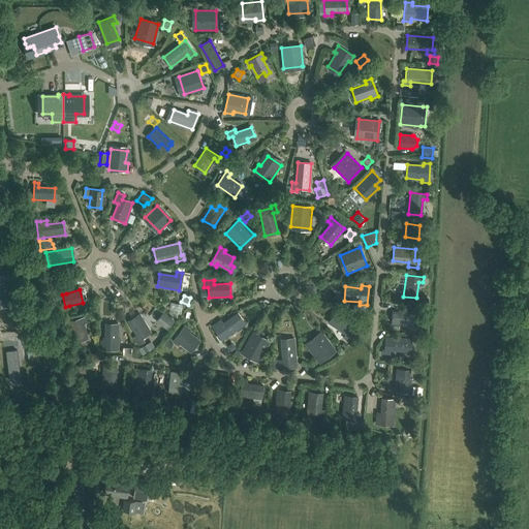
[(413,327),(414,309),(409,309),(409,313),(393,312),(392,324),(413,327)]
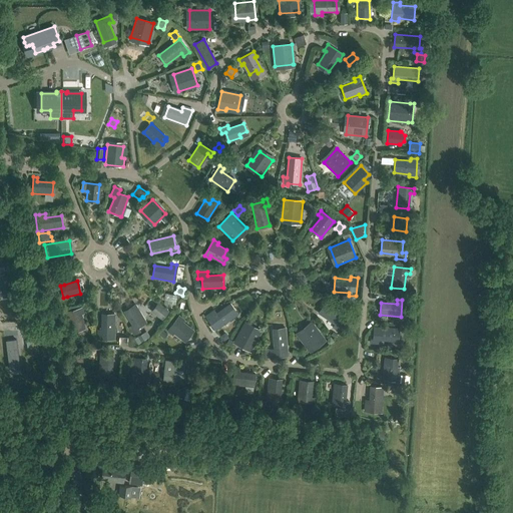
[(339,331),(341,328),(341,327),(340,326),(346,316),(326,302),(318,313),(335,324),(333,327),(339,331)]
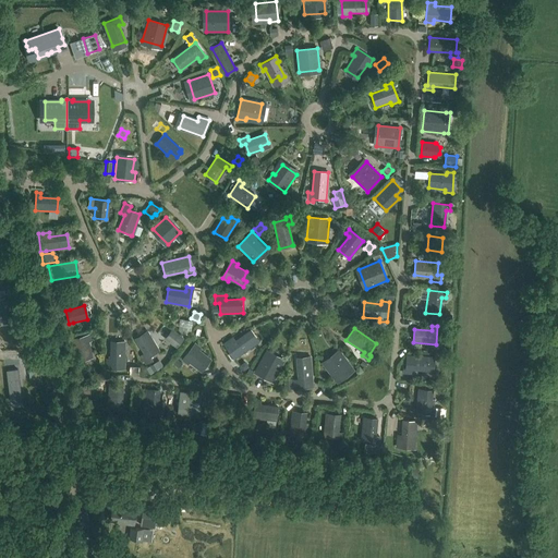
[(177,346),(182,338),(172,330),(166,338),(177,346)]
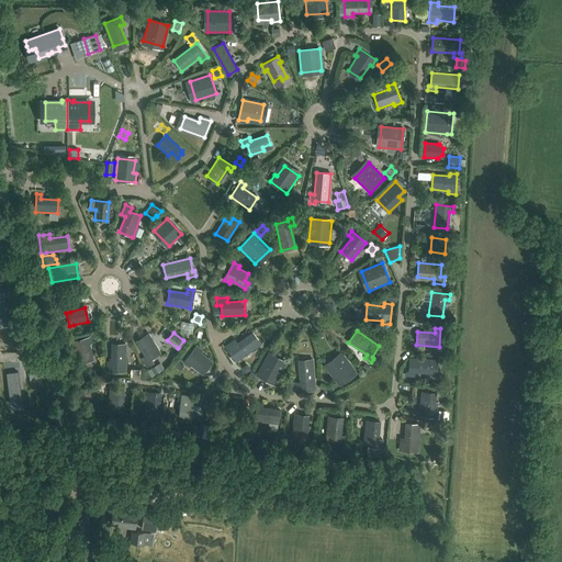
[(146,367),(153,363),(150,360),(160,353),(148,334),(136,341),(145,356),(142,358),(146,367)]
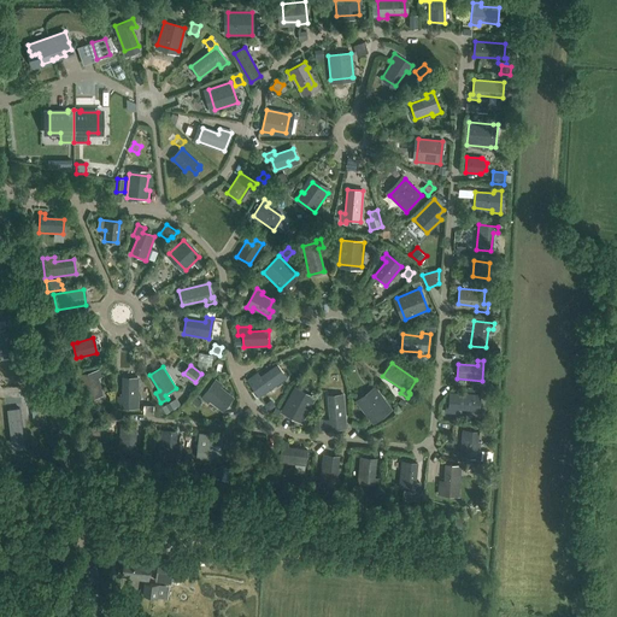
[(283,380),(275,368),(262,377),(258,374),(248,380),(260,395),(283,380)]
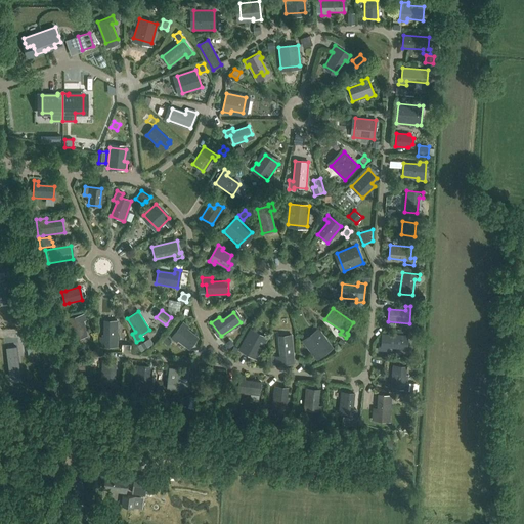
[(86,333),(83,321),(86,320),(85,314),(66,318),(68,324),(71,324),(75,339),(80,338),(79,335),(86,333)]
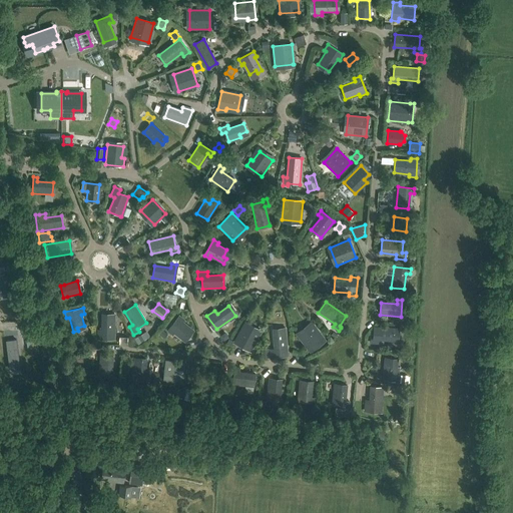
[(114,336),(114,315),(101,315),(101,330),(97,330),(97,340),(103,340),(103,336),(114,336)]
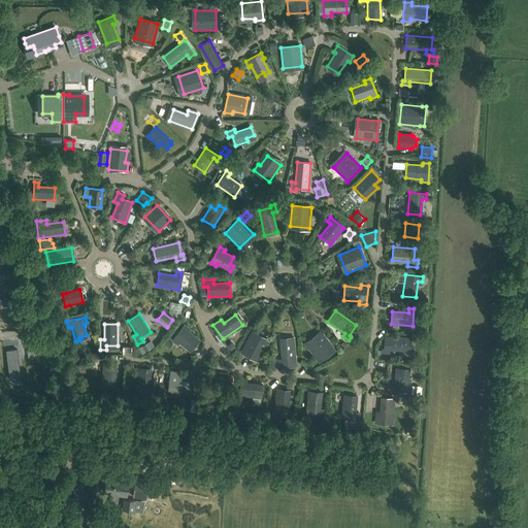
[(185,325),(173,339),(177,343),(179,341),(191,351),(199,340),(188,331),(190,329),(185,325)]
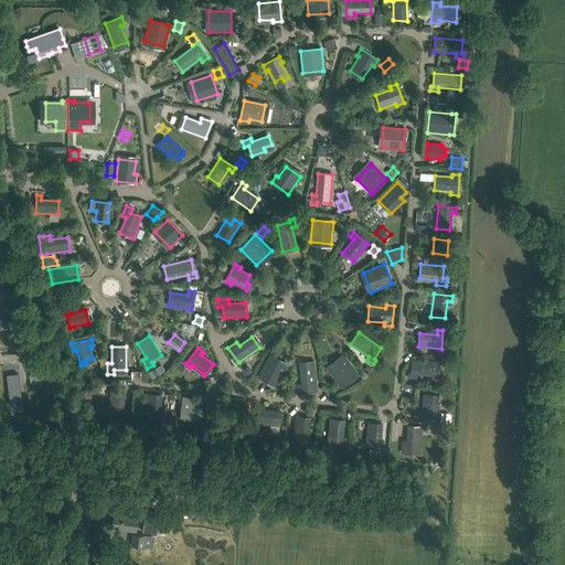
[(68,361),(76,359),(74,351),(67,353),(68,361)]
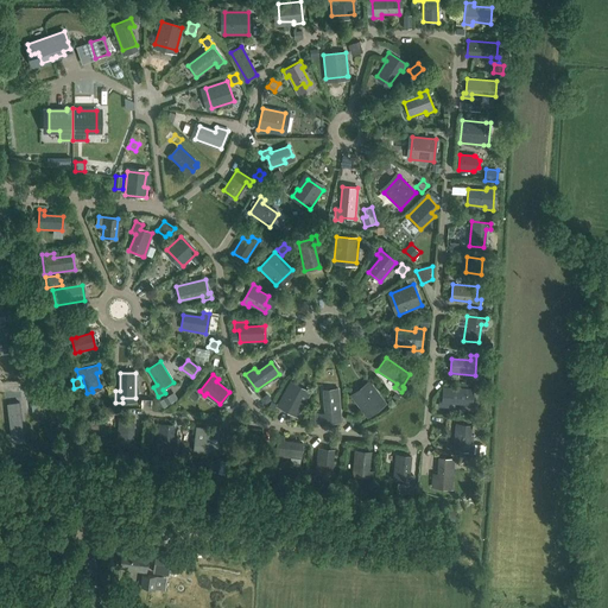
[(297,417),(309,396),(289,385),(277,406),(297,417)]
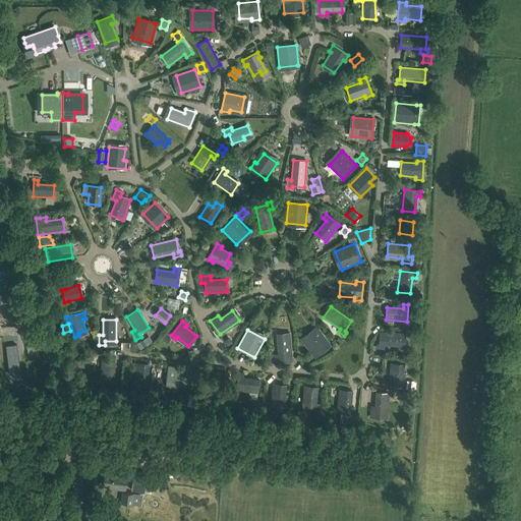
[(314,357),(330,346),(317,330),(302,341),(314,357)]
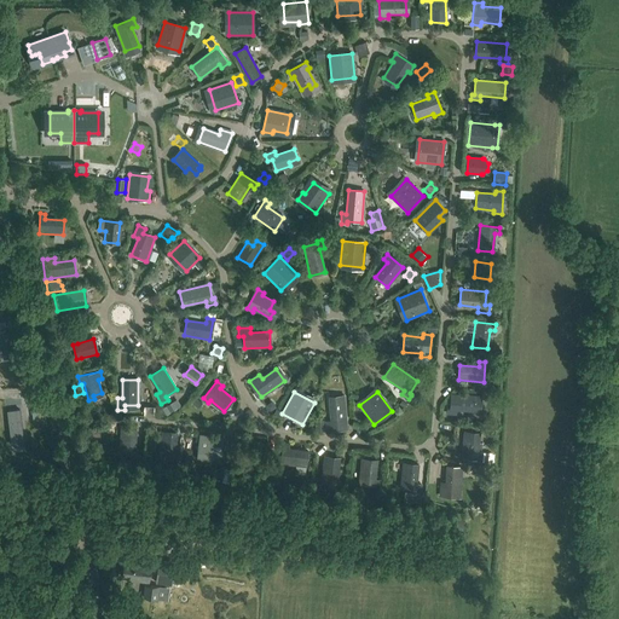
[(480,412),(481,397),(451,394),(450,409),(447,409),(447,415),(456,415),(456,410),(480,412)]
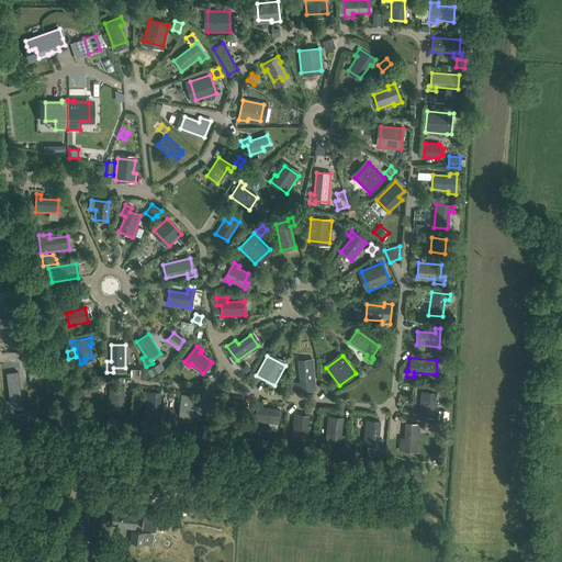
[(180,370),(184,366),(178,361),(175,366),(180,370)]
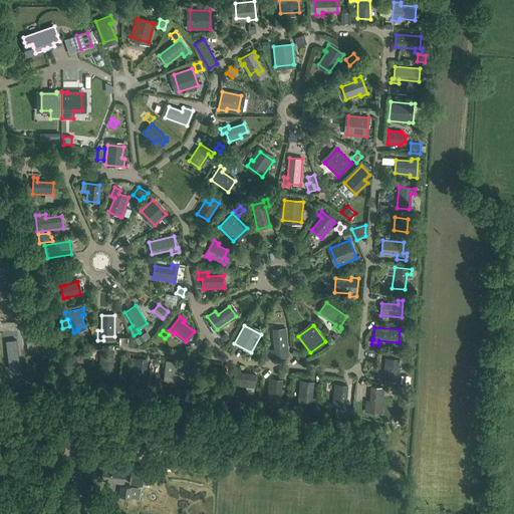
[(336,339),(339,334),(333,330),(330,334),(336,339)]
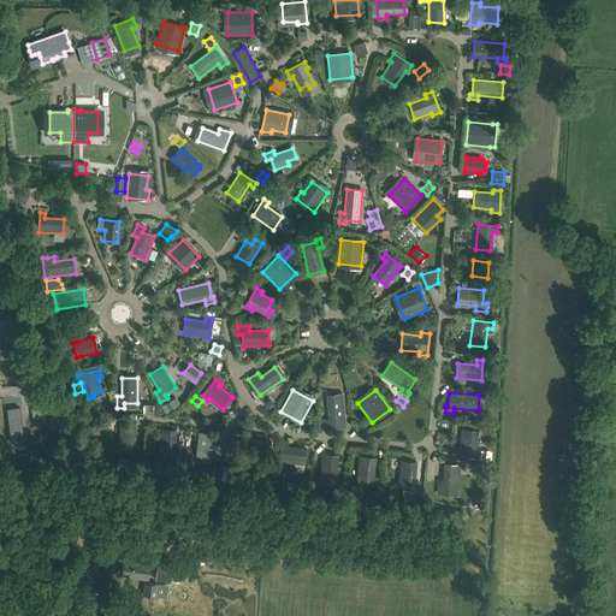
[(325,428),(345,427),(343,398),(327,400),(330,419),(325,419),(325,428)]
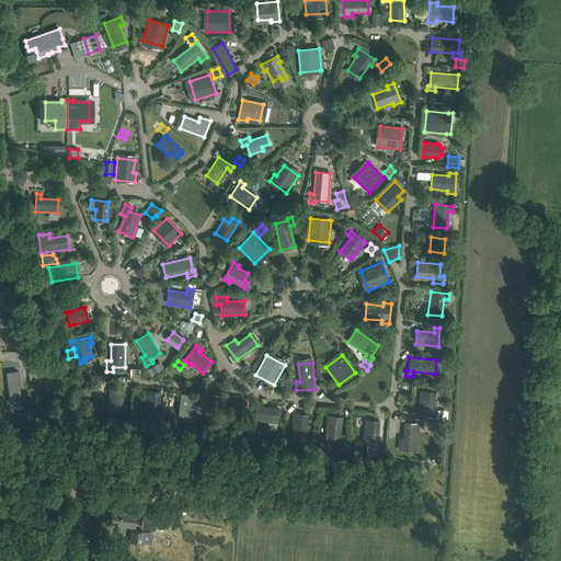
[(148,378),(155,374),(150,368),(144,371),(148,378)]
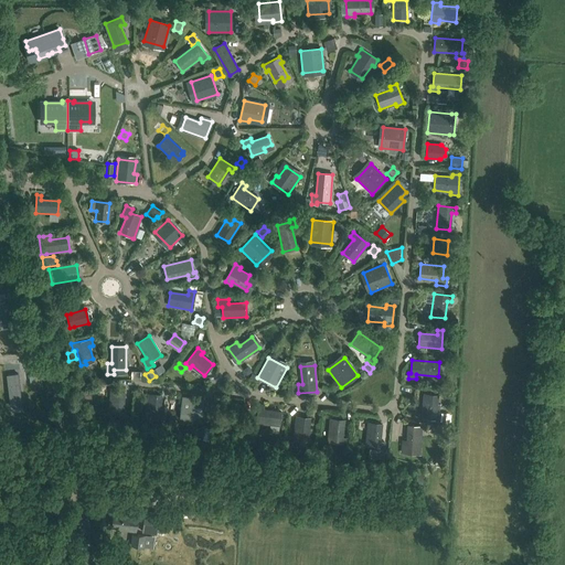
[(13,383),(7,384),(10,405),(25,403),(21,377),(12,379),(13,383)]
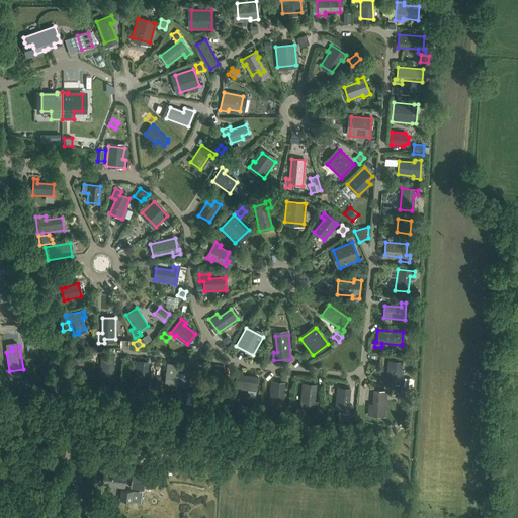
[(74,366),(84,365),(83,357),(73,357),(74,366)]
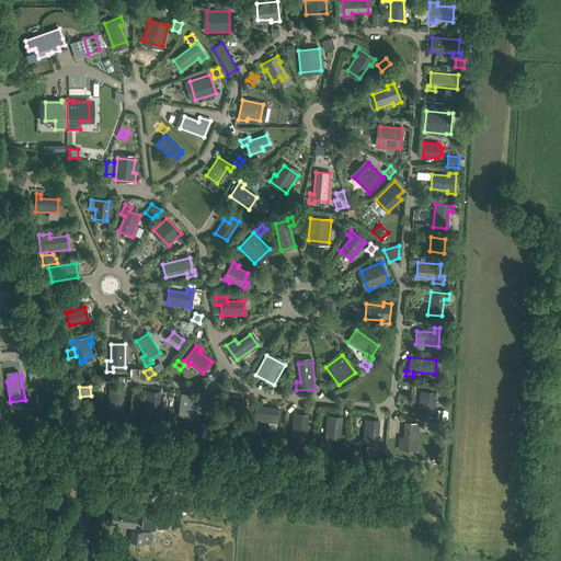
[(126,413),(127,408),(123,408),(124,390),(110,389),(107,412),(117,412),(125,413),(126,413)]
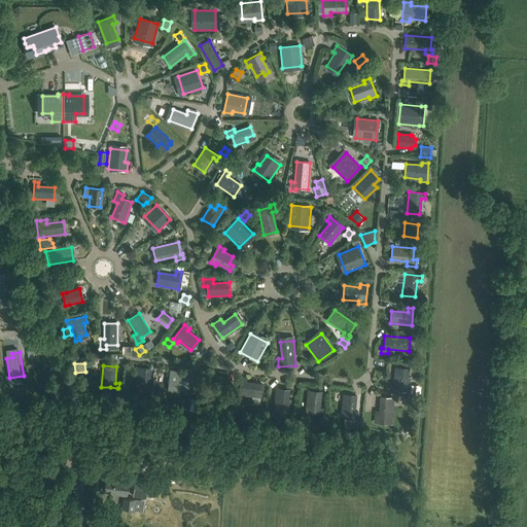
[(410,391),(411,390),(411,386),(407,385),(409,369),(395,367),(393,389),(410,391)]
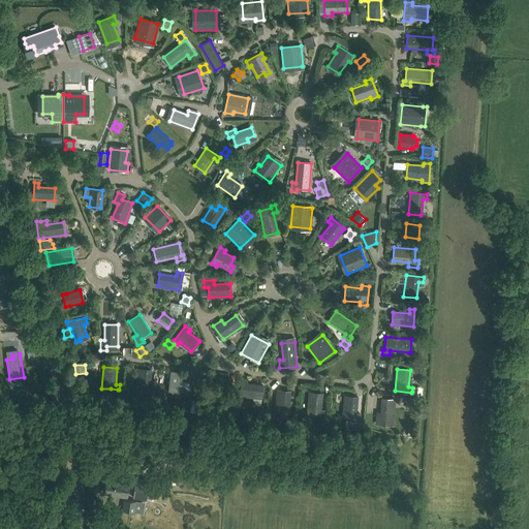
[(154,393),(154,387),(150,386),(151,371),(138,370),(136,392),(154,393)]
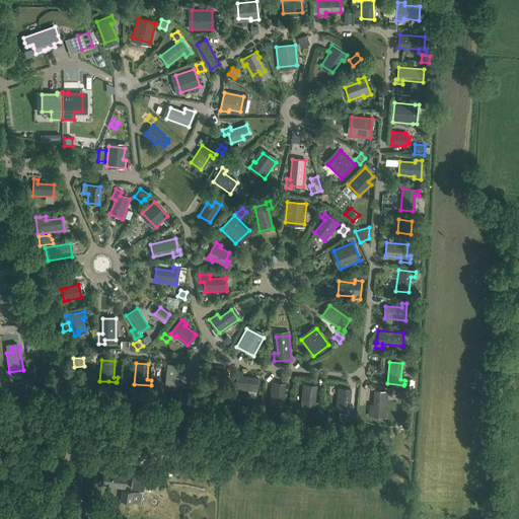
[(187,387),(188,370),(167,368),(166,388),(176,388),(177,386),(187,387)]
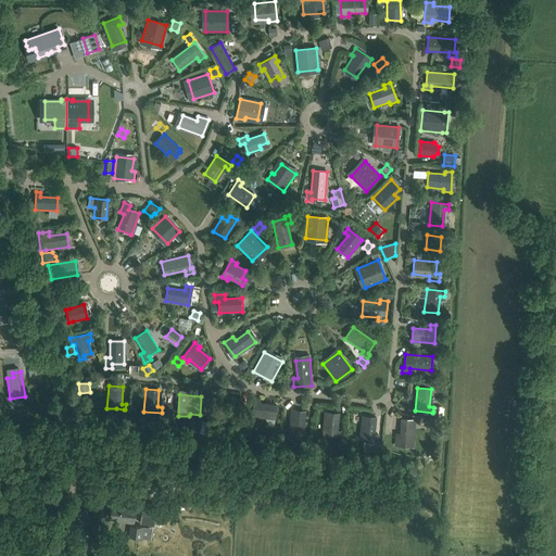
[(275,419),(277,406),(277,405),(260,404),(260,400),(254,399),(252,417),(275,419)]
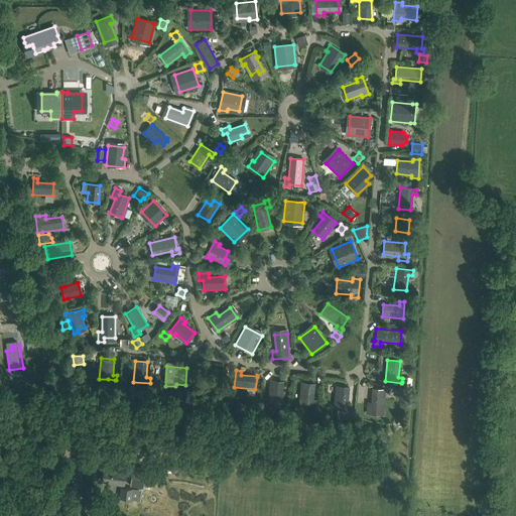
[(219,392),(221,379),(208,377),(206,390),(219,392)]
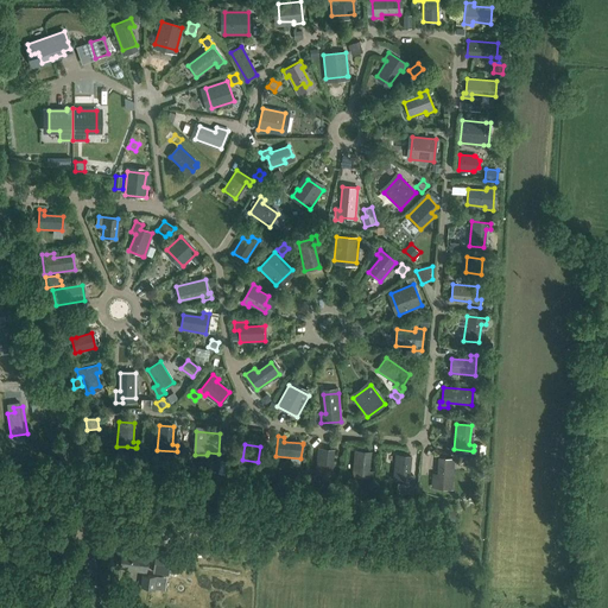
[(126,460),(135,460),(135,448),(127,447),(126,460)]
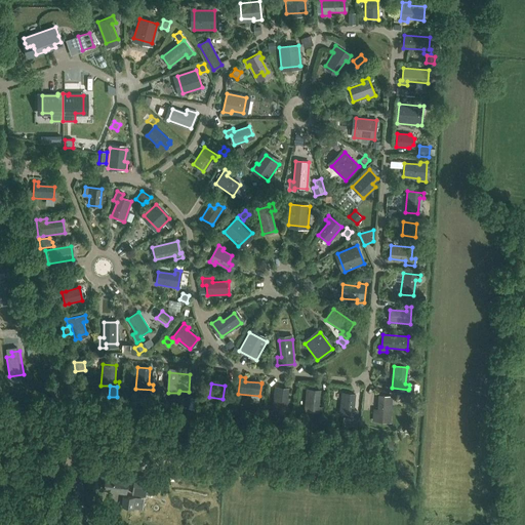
[(289,416),(290,409),(286,409),(288,389),(275,388),(272,412),(284,414),(284,416),(289,416)]
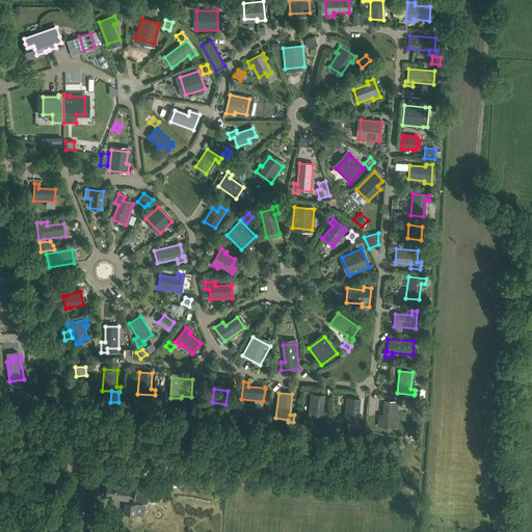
[(326,418),(326,413),(322,413),(324,396),(311,395),(309,416),(326,418)]
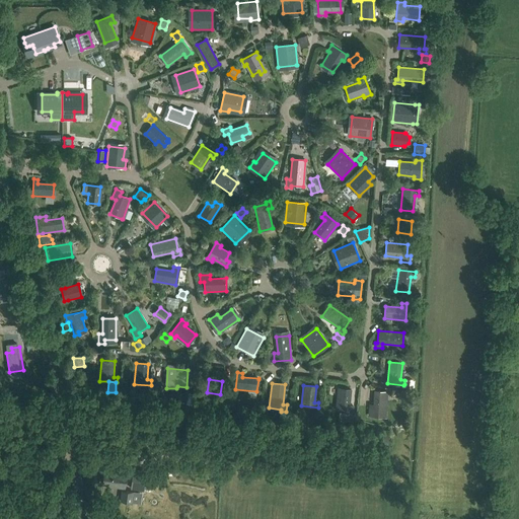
[(353,412),(353,406),(349,405),(351,390),(338,388),(336,410),(353,412)]
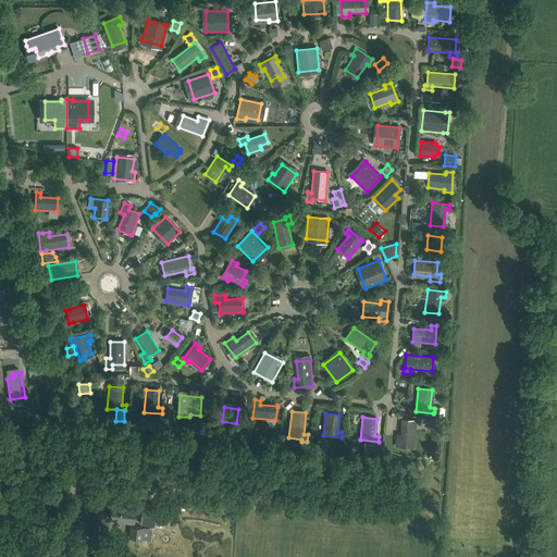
[(415,444),(416,421),(401,420),(400,437),(396,436),(396,447),(403,447),(403,443),(415,444)]
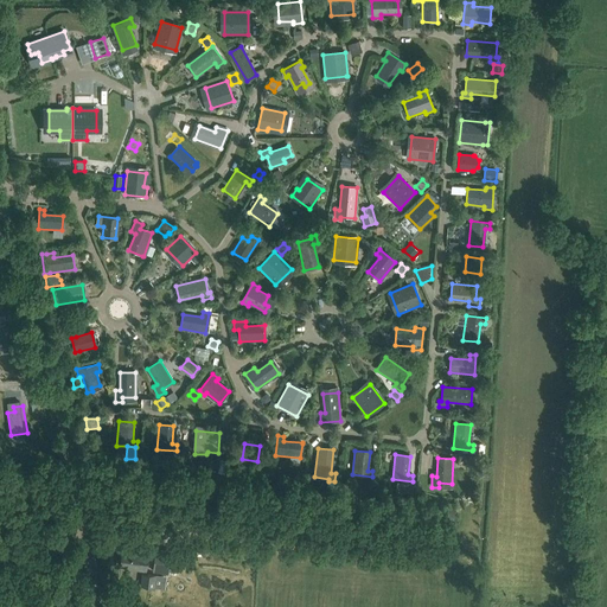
[(398,481),(397,491),(413,492),(414,483),(398,481)]
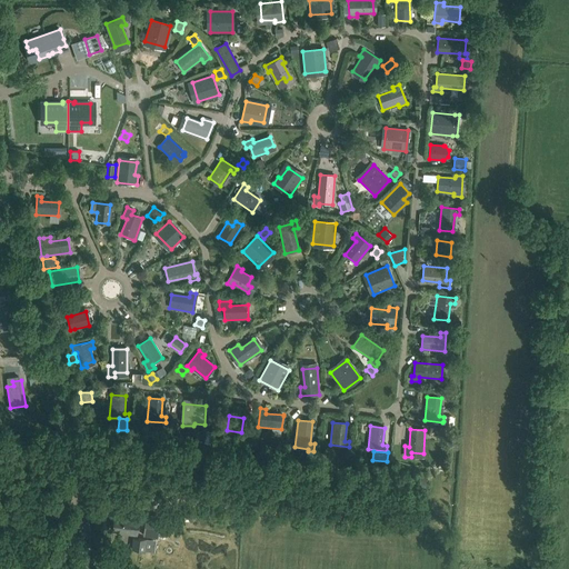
[(137,535),(139,517),(115,513),(112,530),(121,531),(121,532),(137,535)]
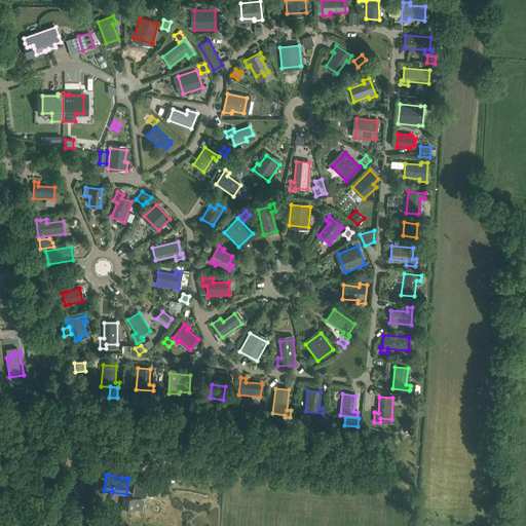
[(147,497),(149,477),(135,475),(133,495),(147,497)]
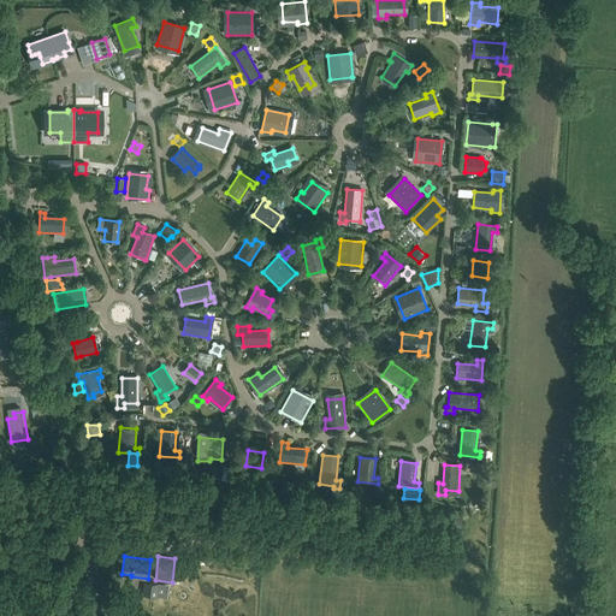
[(157,596),(159,584),(144,581),(143,593),(157,596)]
